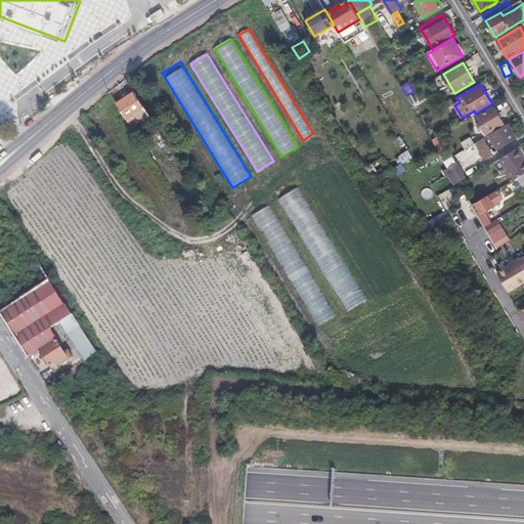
[(416,96),(413,91),(406,95),(408,100),(416,96)]
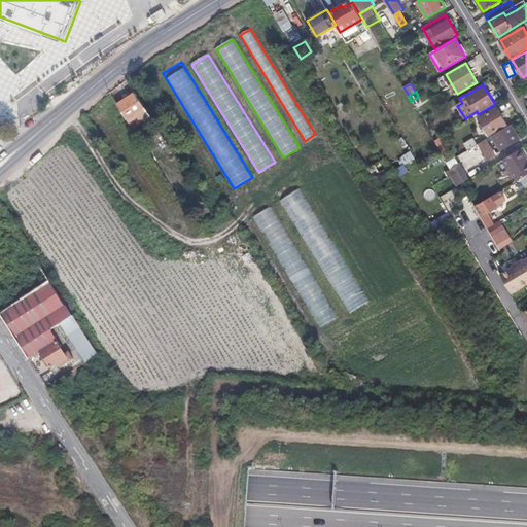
[(136,93),(117,103),(128,118),(141,140),(149,135),(140,123),(150,116),(145,108),(136,93)]
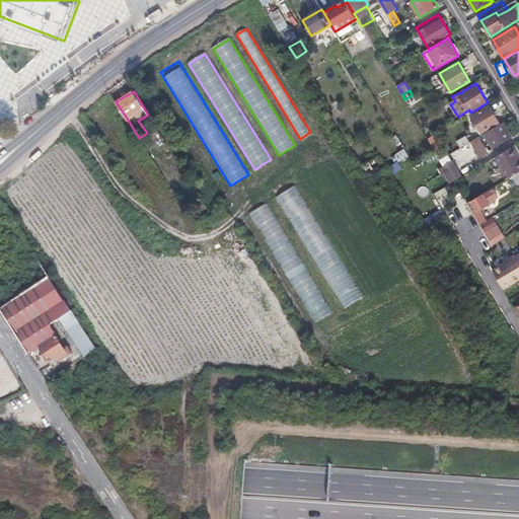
[(475,127),(480,136),(484,135),(483,133),(500,123),(490,105),(472,116),(475,122),(472,124),(474,128),(475,127)]
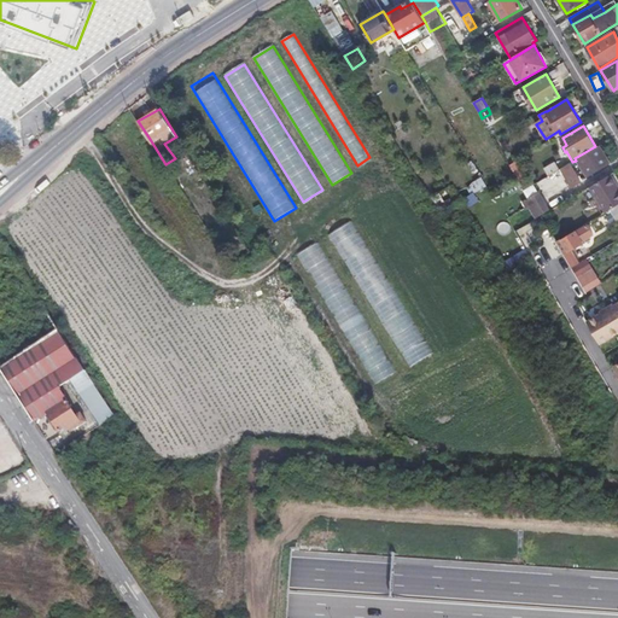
[(559,130),(546,139),(548,143),(560,134),(559,130)]
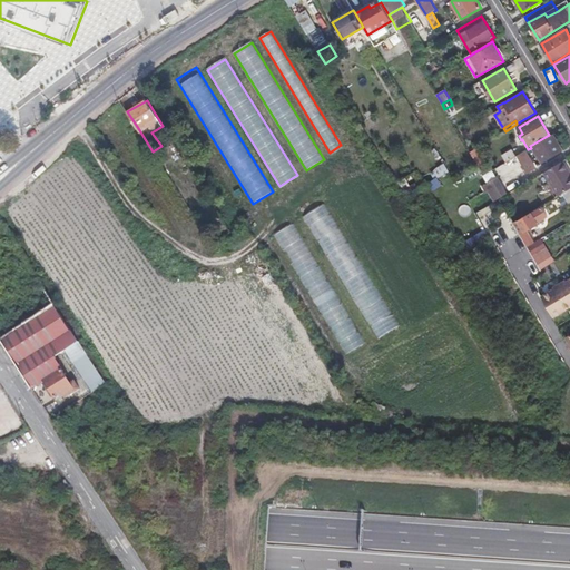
[(562,151),(552,135),(531,147),(541,164),(562,151)]
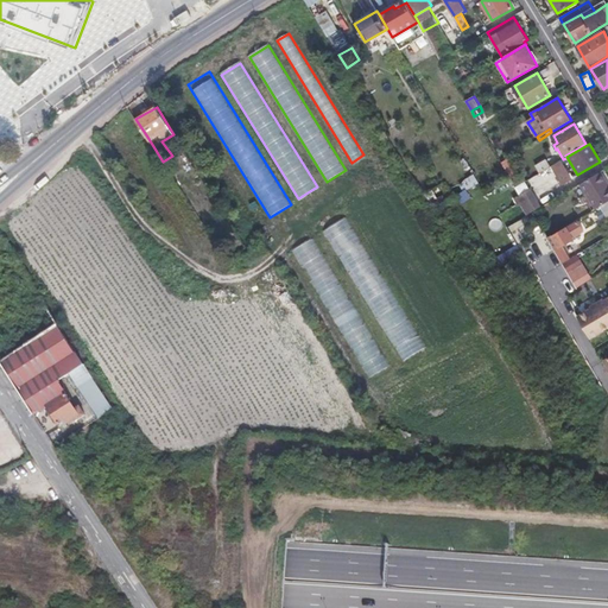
[(501,163),(511,177),(515,175),(513,172),(514,172),(511,166),(512,166),(510,164),(513,162),(510,157),(501,163)]
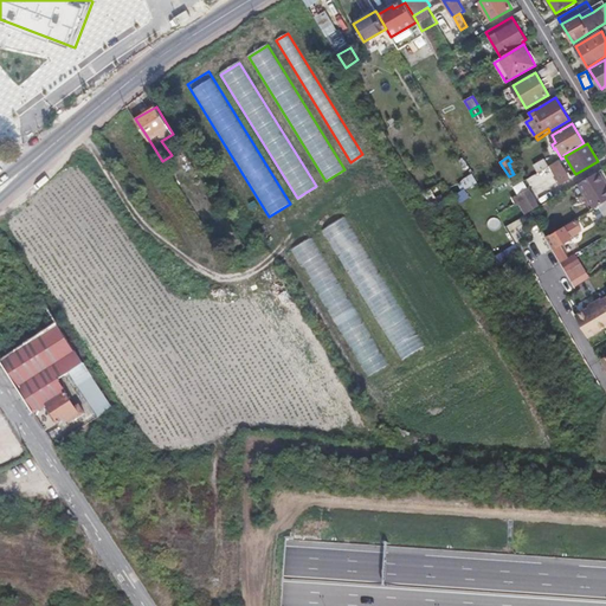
[(549,166),(545,159),(534,166),(539,173),(549,166)]
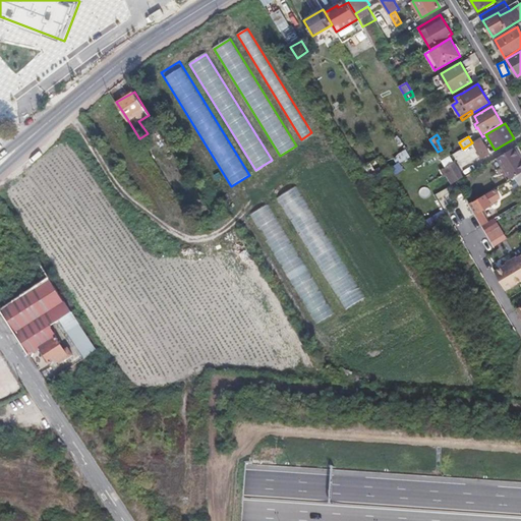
[(489,153),(480,137),(473,142),(482,158),(489,153)]
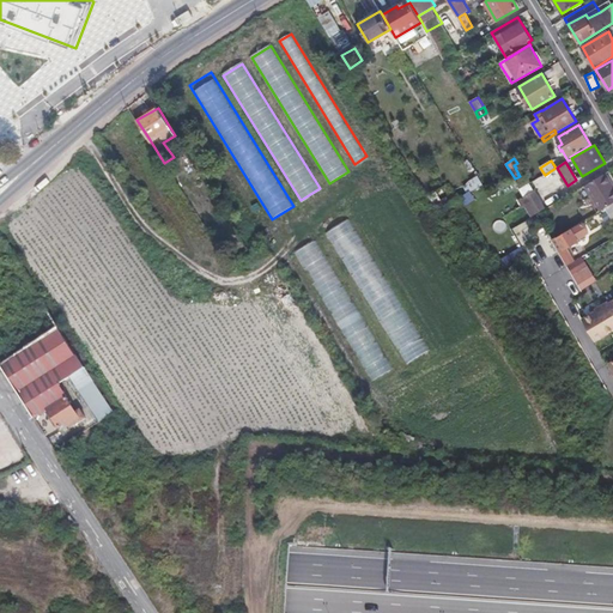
[(612,183),(606,173),(587,184),(601,211),(606,208),(612,202),(612,183)]
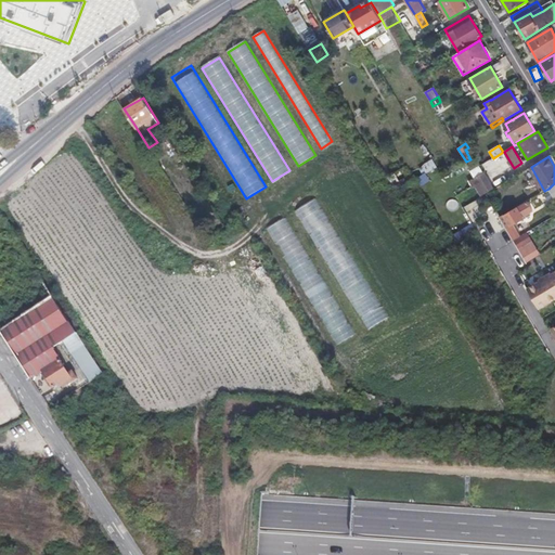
[(501,166),(491,171),(494,179),(504,173),(501,166)]
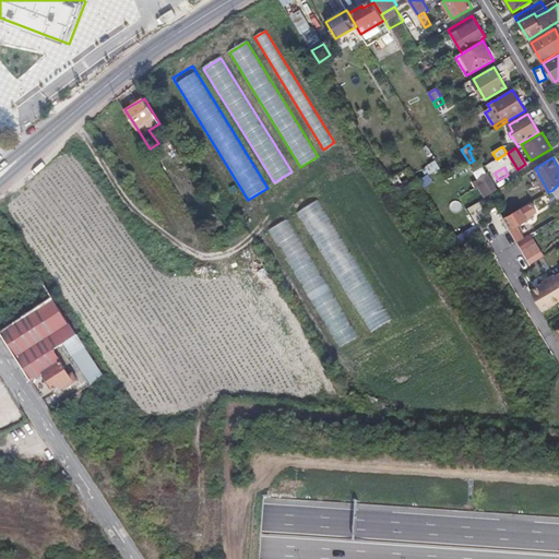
[(474,178),(485,197),(497,190),(488,175),(480,179),(478,175),(474,178)]
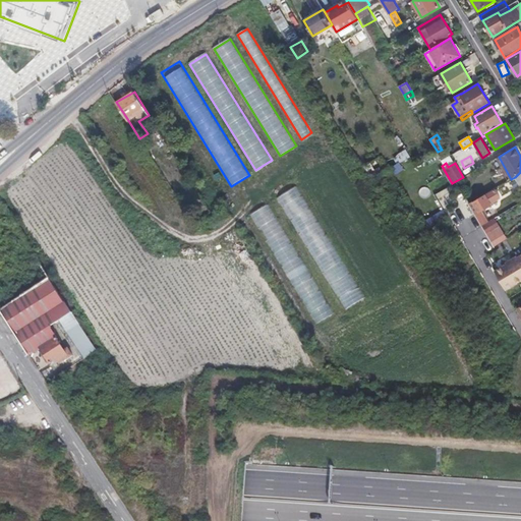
[(296,185),(277,197),(346,310),(365,298),(296,185)]
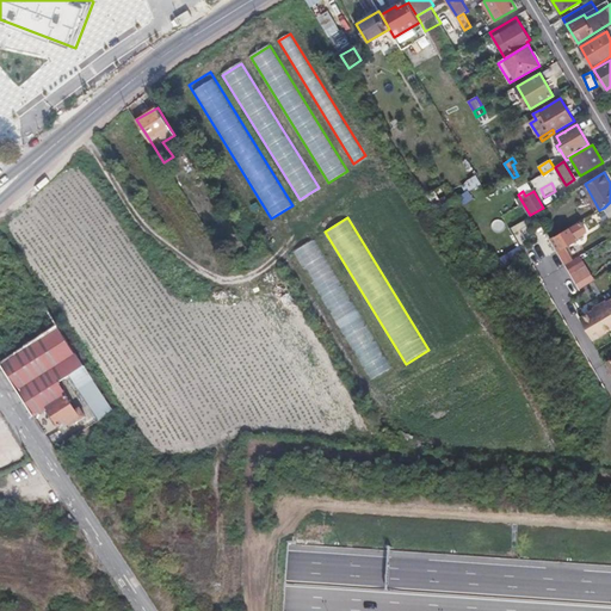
[(492,221),(493,230),(503,228),(501,220),(492,221)]
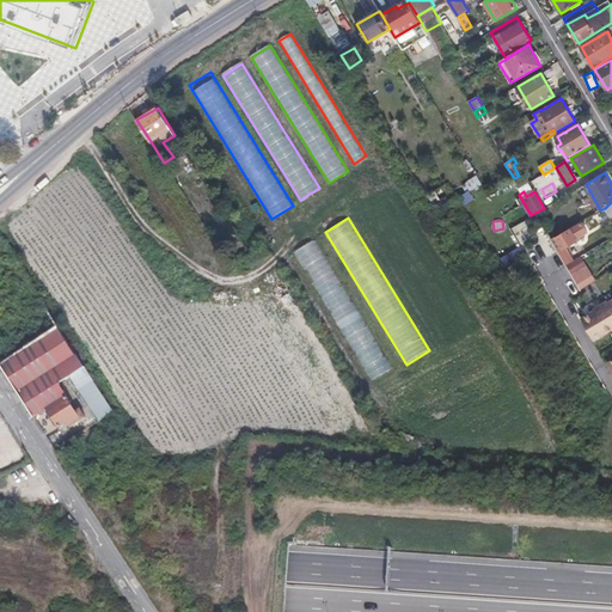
[(556,237),(551,240),(558,252),(565,265),(574,261),(567,248),(579,240),(577,239),(588,232),(582,222),(556,238),(556,237)]
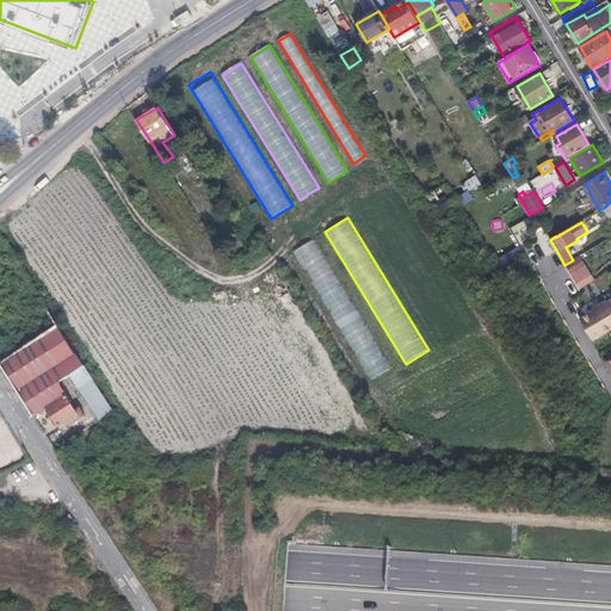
[(315,240),(294,252),(369,380),(390,368),(315,240)]
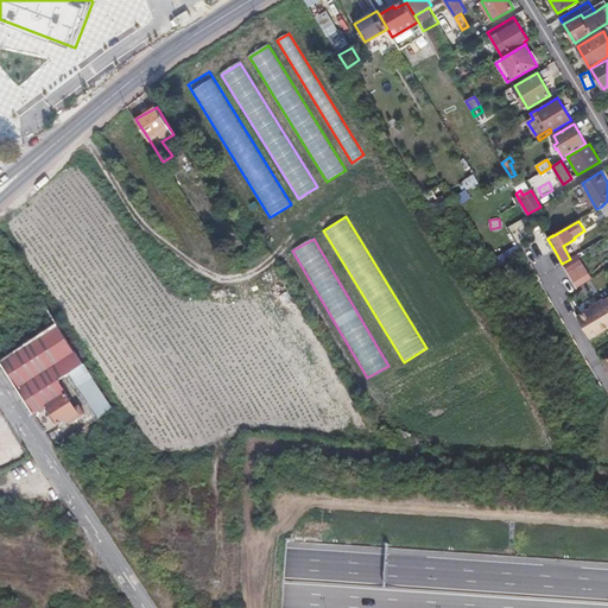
[(581,265),(568,272),(572,280),(577,287),(581,286),(588,282),(589,280),(581,265)]
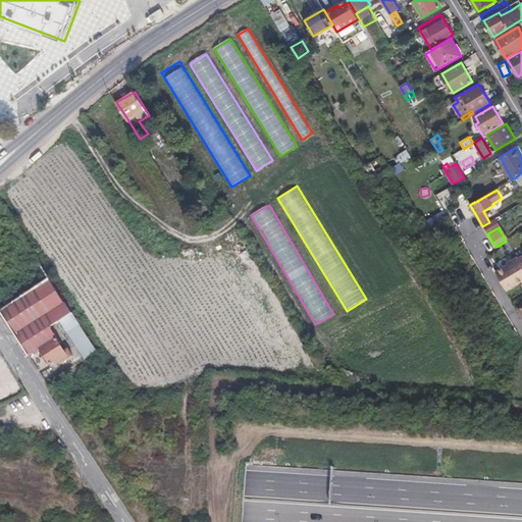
[(25,242),(17,228),(8,235),(17,247),(25,242)]
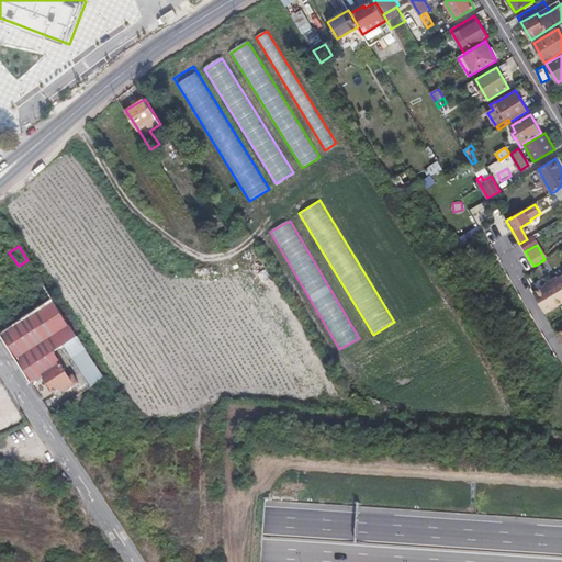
[(561,272),(534,292),(548,314),(561,304),(561,272)]
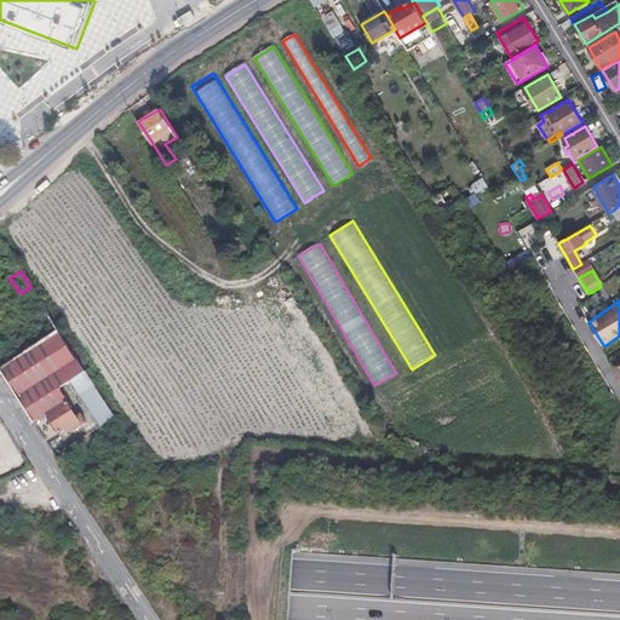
[(59,331),(50,317),(41,303),(28,313),(36,326),(0,350),(0,368),(1,371),(59,331)]
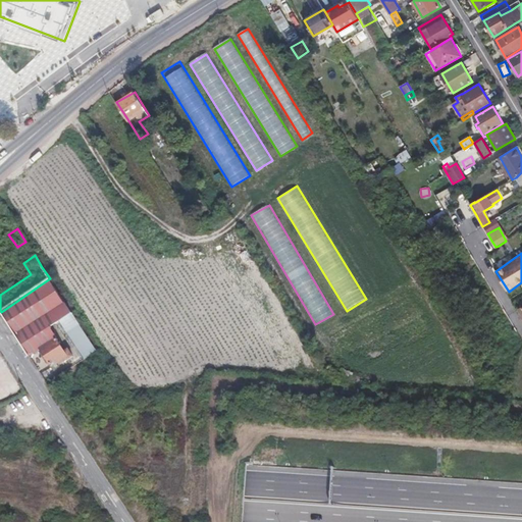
[(57,338),(50,327),(71,313),(50,278),(1,312),(30,357),(41,349),(57,338)]
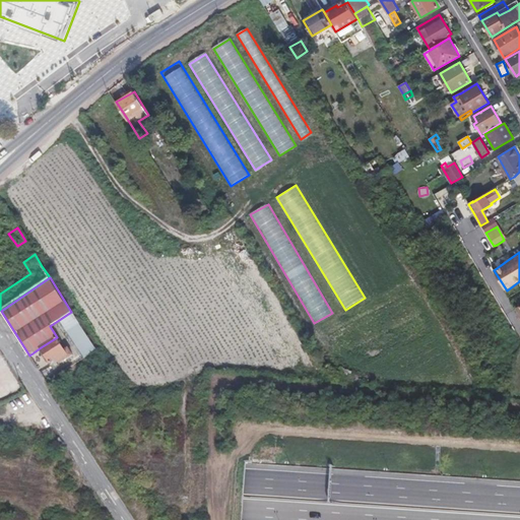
[(79,324),(67,332),(79,350),(91,342),(79,324)]
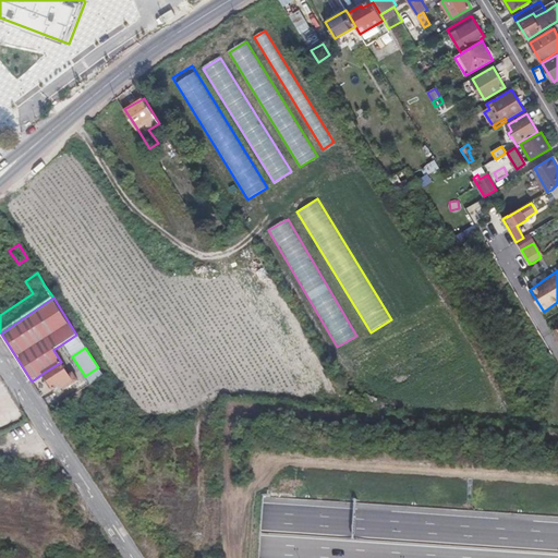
[(61,362),(44,373),(55,390),(62,386),(64,390),(79,381),(73,373),(70,375),(61,362)]
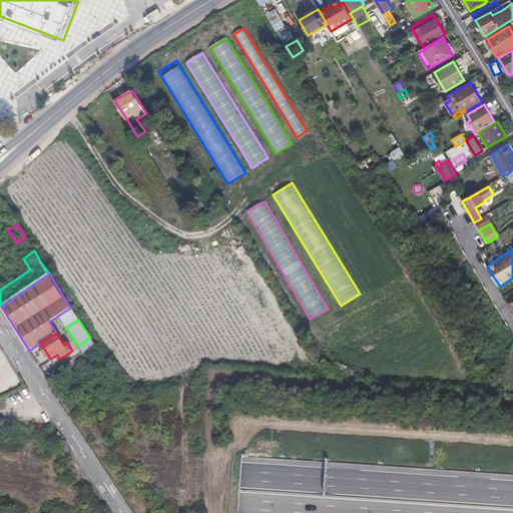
[(90,338),(78,346),(83,353),(95,345),(90,338)]
